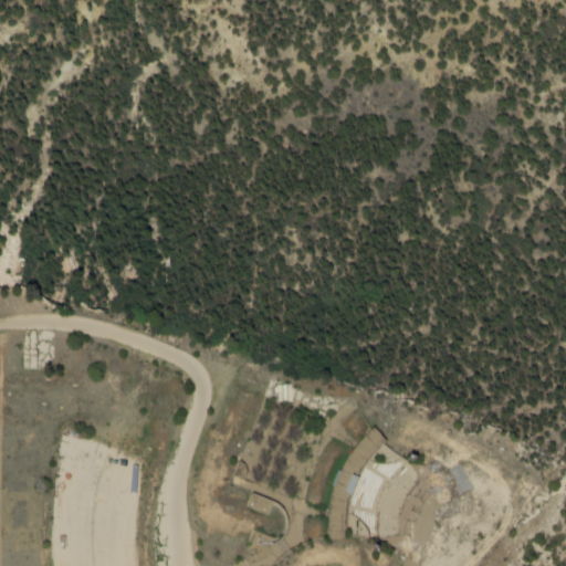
[(276,385),(278,396),(293,395),(293,384),(276,385)]
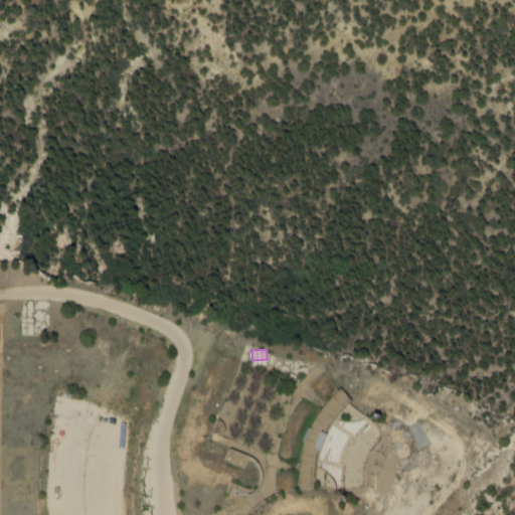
[(352,401),(349,404),(341,411),(334,420),(328,428),(322,440),(319,450),(318,460),(317,470),(317,481),(318,488),(318,493),(301,494),(300,488),(300,481),(299,469),(300,458),(302,446),(306,433),(312,419),(319,409),(329,399),(337,391),(340,388),(352,401)]
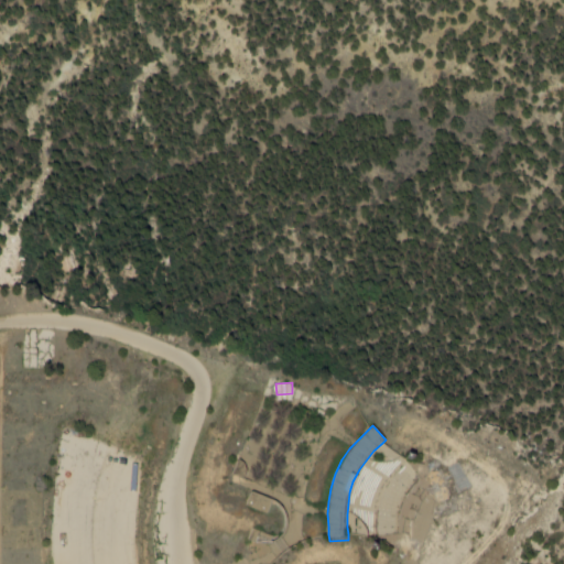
[(382,443),(391,449),(400,457),(416,478),(411,484),(409,487),(404,494),(402,497),(400,505),(398,511),(396,517),(396,523),(394,531),(394,535),(368,538),(361,537),(355,535),(348,534),(347,527),(347,514),(348,503),(349,492),(353,481),(359,469),(366,461),(373,451),(382,443)]
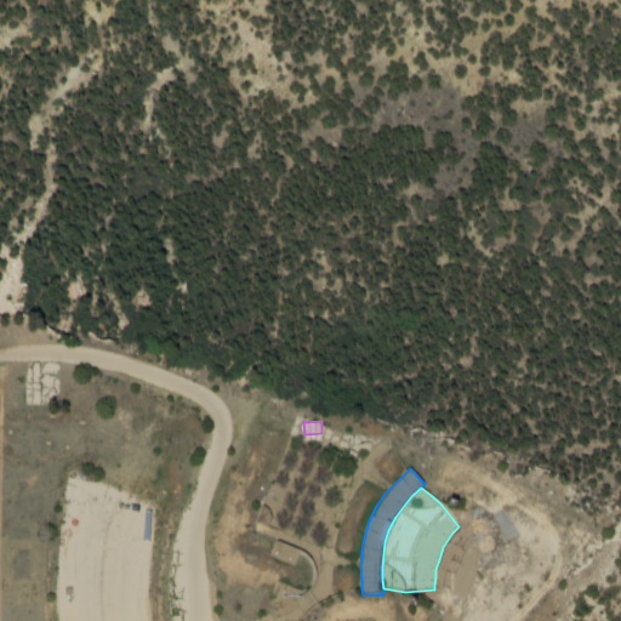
[(455,497),(451,505),(459,508),(462,502),(455,497)]
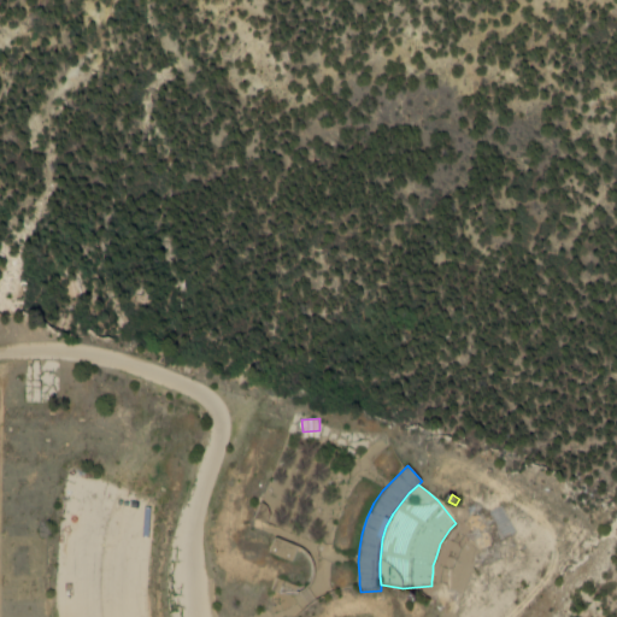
[(272,512),(262,501),(256,517),(268,523),(272,512)]
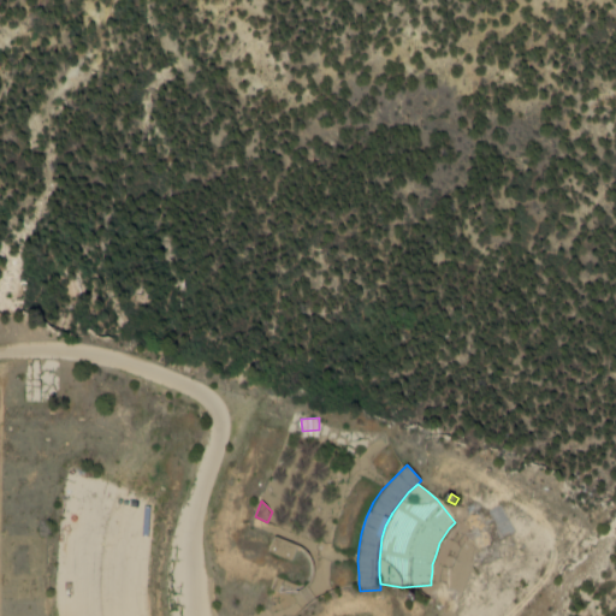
[(274,537),(267,554),(291,562),(297,545),(274,537)]
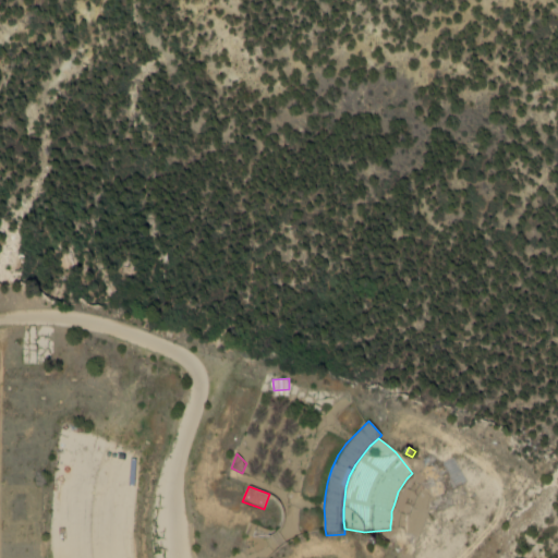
[(249,521),(244,533),(253,536),(255,529),(267,533),(269,529),(249,521)]
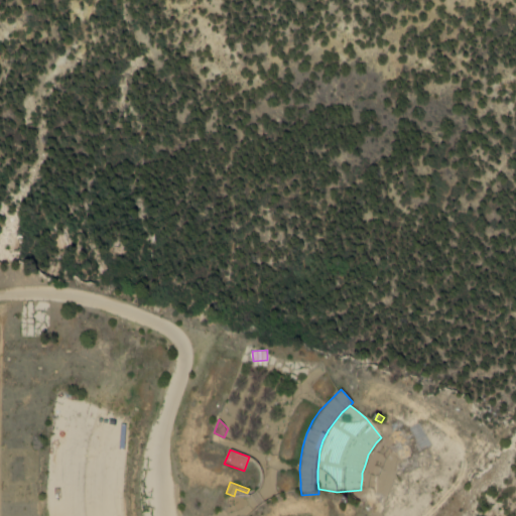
[(345,496),(342,502),(348,505),(351,499),(345,496)]
